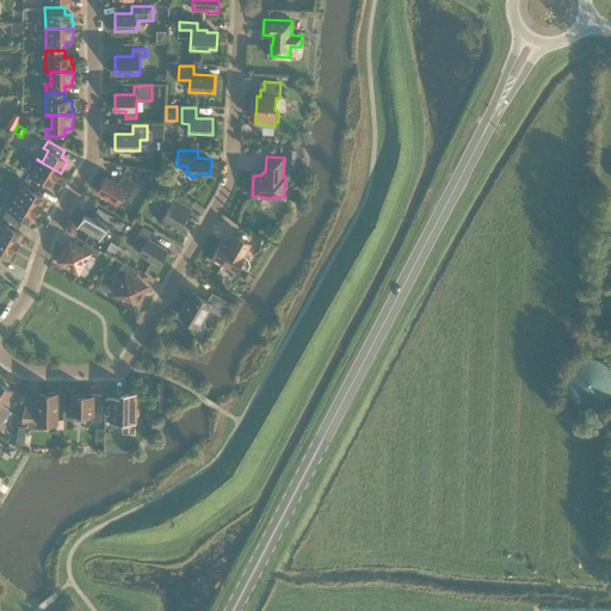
[(37,160),(25,178),(43,187),(45,181),(53,185),(56,180),(61,173),(37,160)]
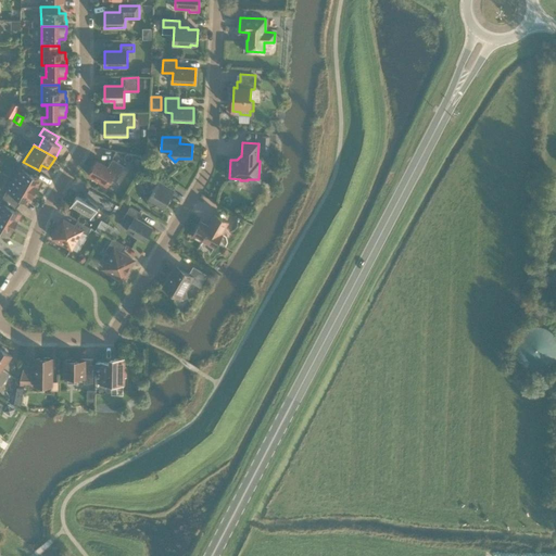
[(119,184),(128,168),(113,159),(108,167),(97,161),(89,175),(100,181),(101,186),(110,184),(110,181),(111,178),(119,184)]
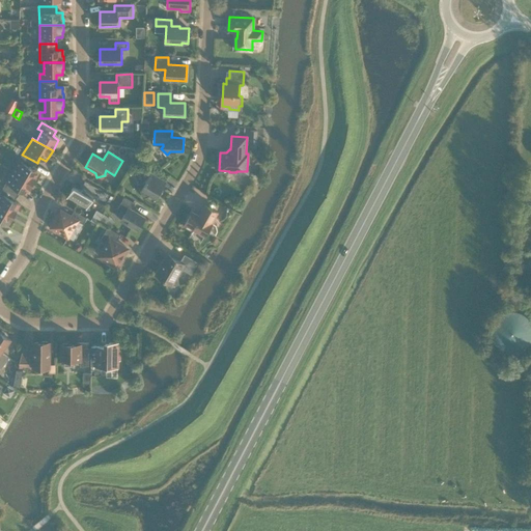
[(22,155),(12,171),(33,183),(37,177),(36,176),(39,172),(34,168),(37,163),(22,155)]
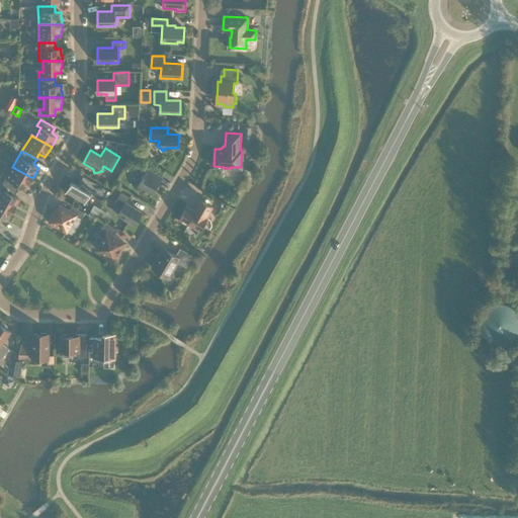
[(12,167),(3,182),(17,190),(20,185),(26,189),(28,184),(29,184),(32,178),(12,167)]
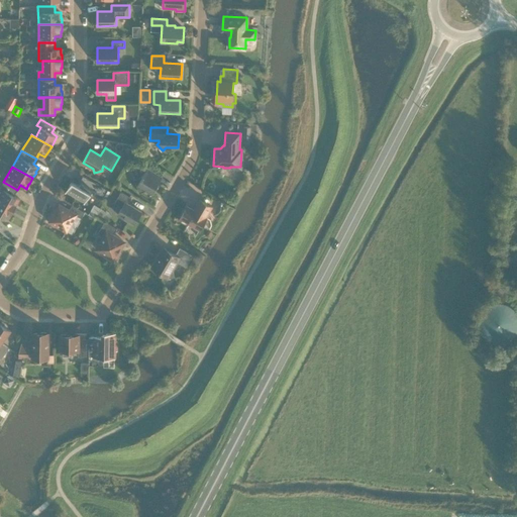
[(139,193),(146,190),(152,194),(163,177),(147,168),(143,176),(134,179),(139,193)]
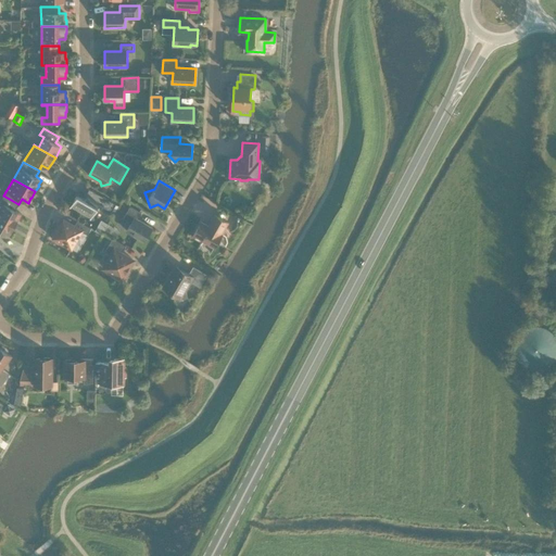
[(90,218),(91,219),(99,206),(109,209),(112,211),(116,203),(89,188),(88,188),(90,189),(85,198),(77,193),(76,193),(77,194),(71,207),(73,204),(92,216),(90,218)]
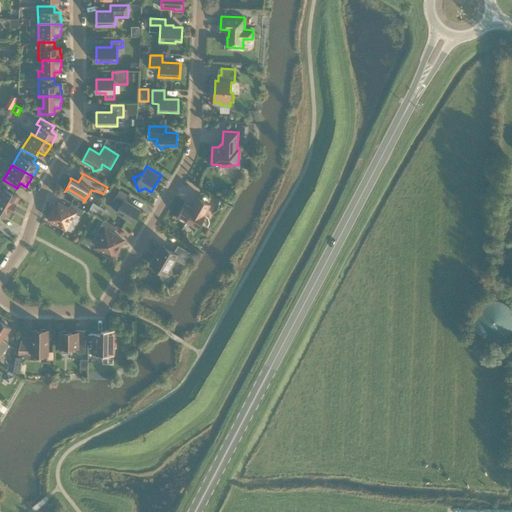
[(14,193),(17,188),(3,180),(0,185),(0,199),(14,207),(18,202),(17,201),(20,197),(14,193)]
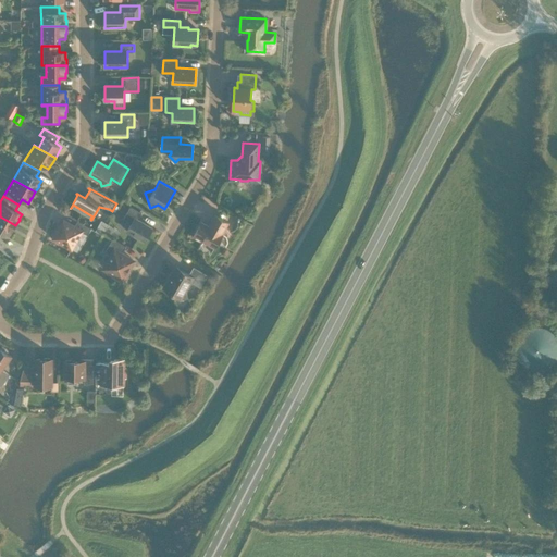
[(131,207),(127,213),(124,218),(132,223),(127,231),(145,242),(152,229),(138,220),(143,213),(131,207)]
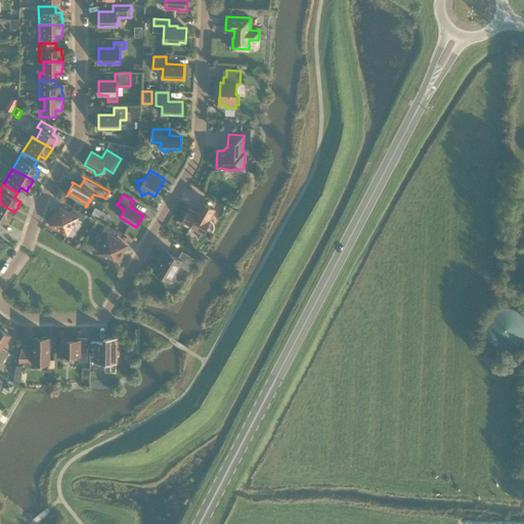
[(209,220),(215,210),(203,202),(197,213),(190,209),(181,223),(190,228),(191,226),(203,233),(210,220),(209,220)]
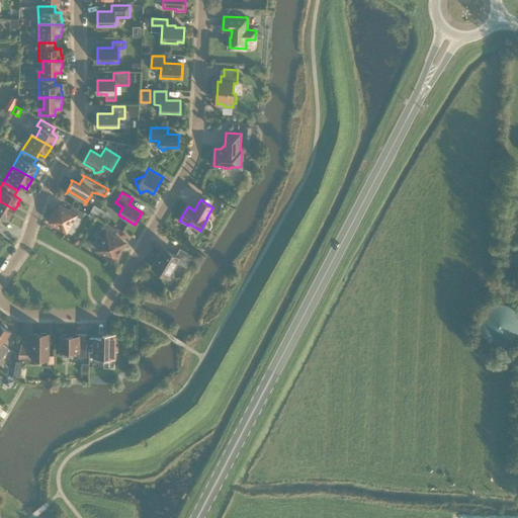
[(0,201),(0,221),(2,217),(8,221),(10,216),(11,216),(14,209),(0,201)]
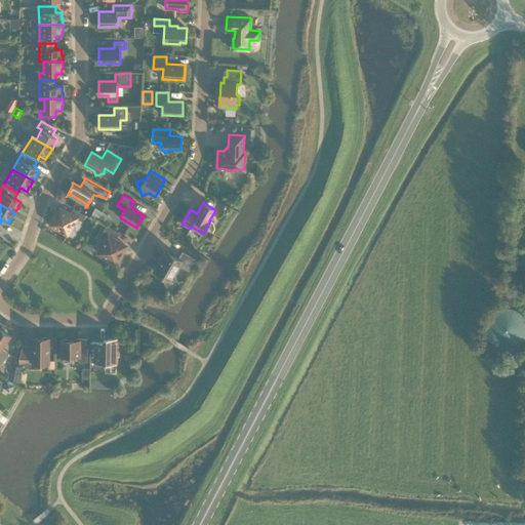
[(49,225),(57,230),(58,229),(68,235),(77,217),(82,220),(86,215),(74,208),(71,213),(61,207),(55,217),(53,216),(49,225)]
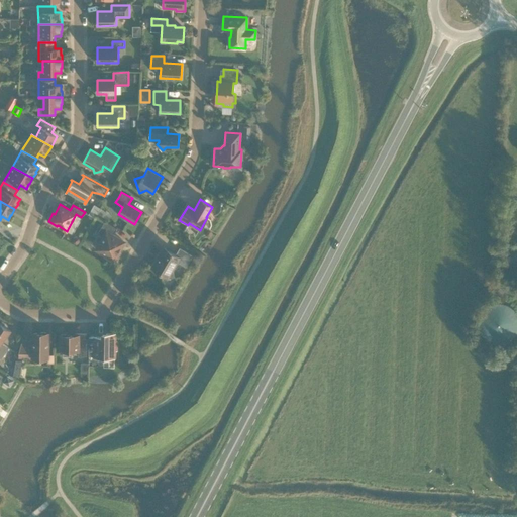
[(102,219),(106,211),(101,208),(97,215),(102,219)]
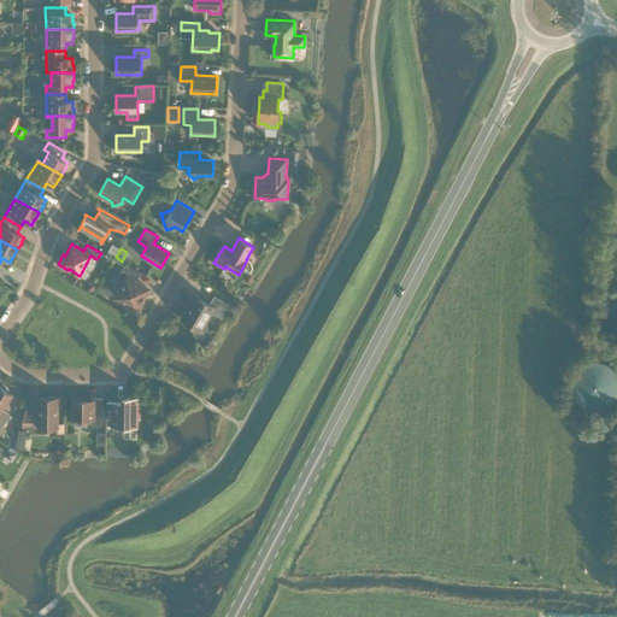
[(124,283),(116,298),(127,304),(125,305),(137,312),(144,300),(142,300),(148,288),(135,281),(140,272),(125,264),(117,278),(124,283)]
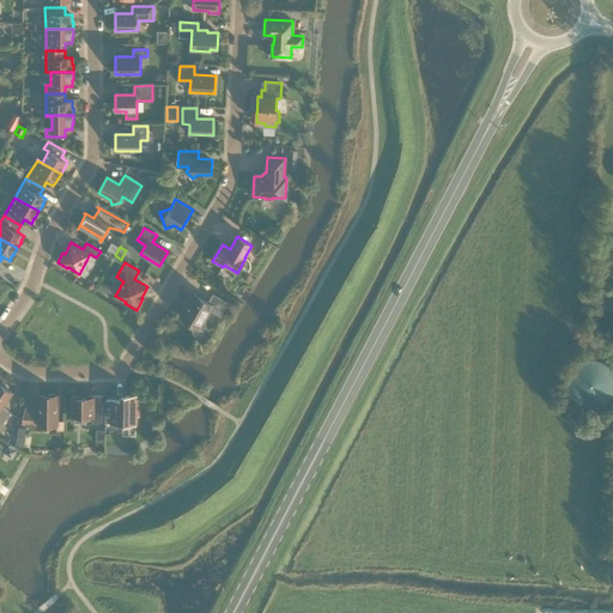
[(194,292),(180,316),(193,325),(194,331),(206,327),(204,317),(210,309),(217,314),(220,309),(224,311),(229,303),(213,293),(208,302),(194,292)]
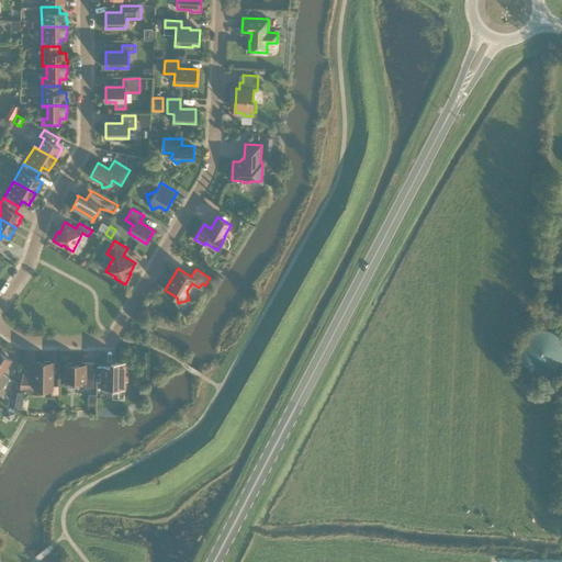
[(536,330),(534,330),(529,333),(526,335),(523,337),(520,340),(519,345),(518,348),(517,352),(518,357),(519,361),(521,364),(524,368),(527,370),(530,372),(535,373),(538,374),(542,374),(547,373),(550,372),(554,370),(557,367),(560,363),(561,360),(561,356),(561,347),(561,344),(559,339),(557,336),(553,334),(550,332),(546,330),(541,329),(538,329),(536,330)]
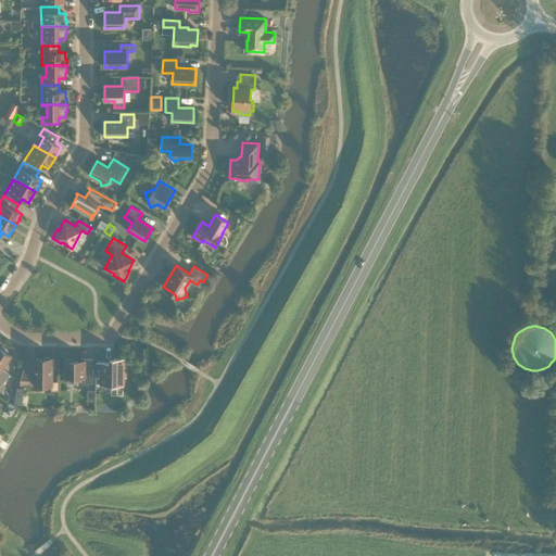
[(0,348),(0,383),(2,386),(10,374),(3,369),(12,356),(0,348)]
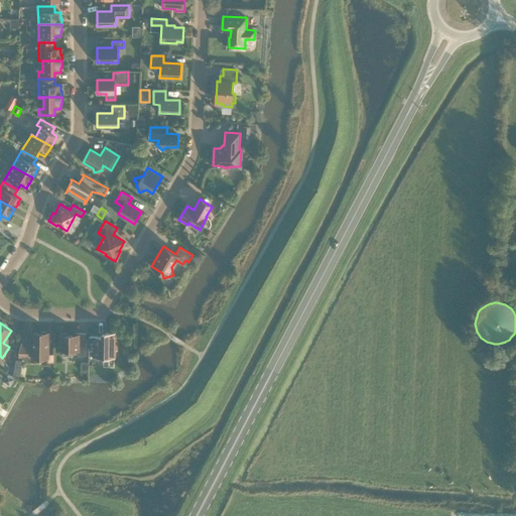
[(42,332),(41,333),(32,333),(32,339),(22,339),(19,353),(32,353),(32,355),(47,355),(48,355),(48,354),(48,333),(46,333),(45,332),(42,332)]
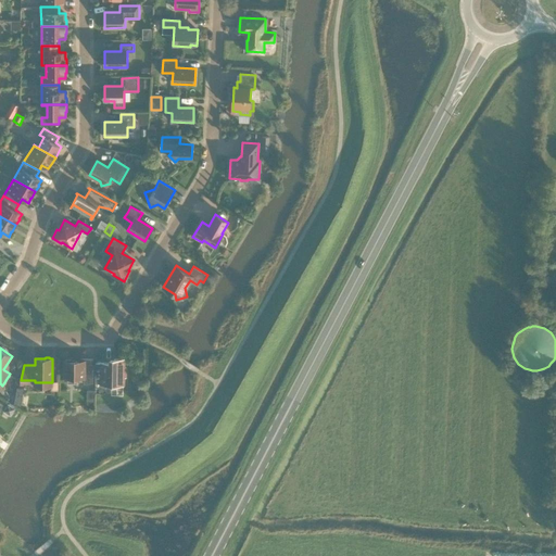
[(74,361),(74,358),(66,358),(66,361),(64,361),(64,377),(67,377),(67,382),(78,382),(78,377),(85,377),(85,382),(93,382),(93,368),(86,368),(86,361),(74,361)]
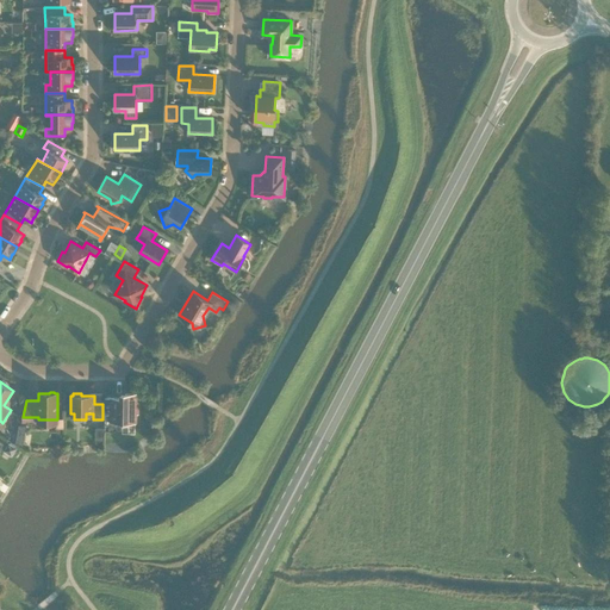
[(136,394),(122,393),(122,398),(105,398),(105,421),(136,421),(136,412),(138,412),(138,403),(136,403),(136,394)]
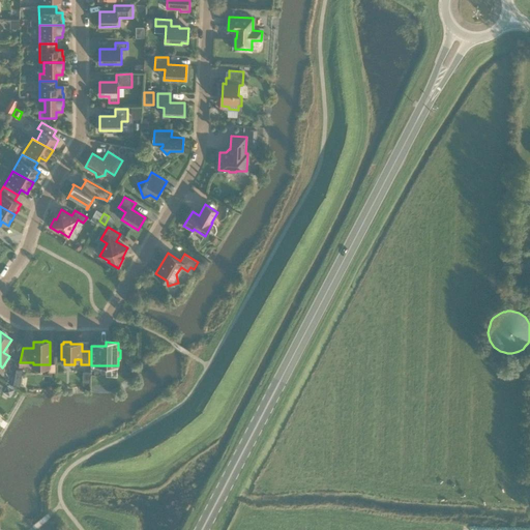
[(10,396),(15,389),(8,385),(3,391),(10,396)]
